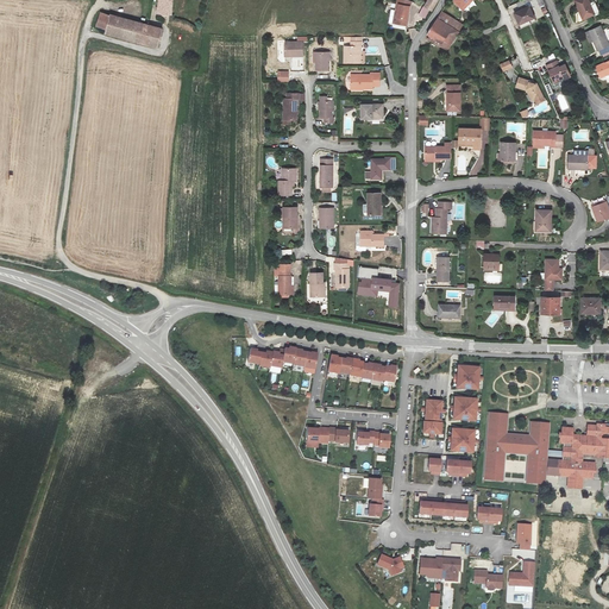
[(171,17),(173,0),(158,0),(157,14),(171,17)]
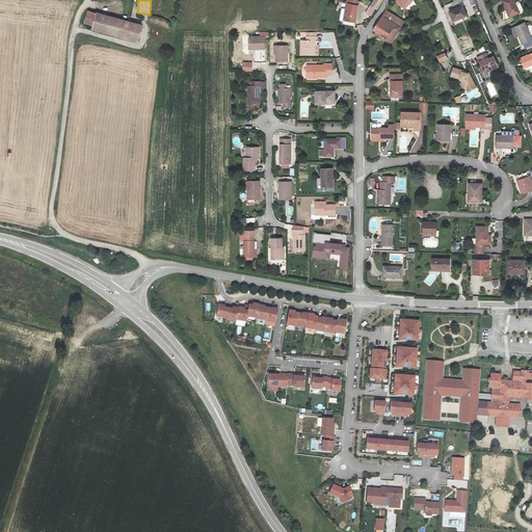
[(353,24),(357,2),(352,0),(346,0),(346,5),(347,5),(345,22),(353,24)]
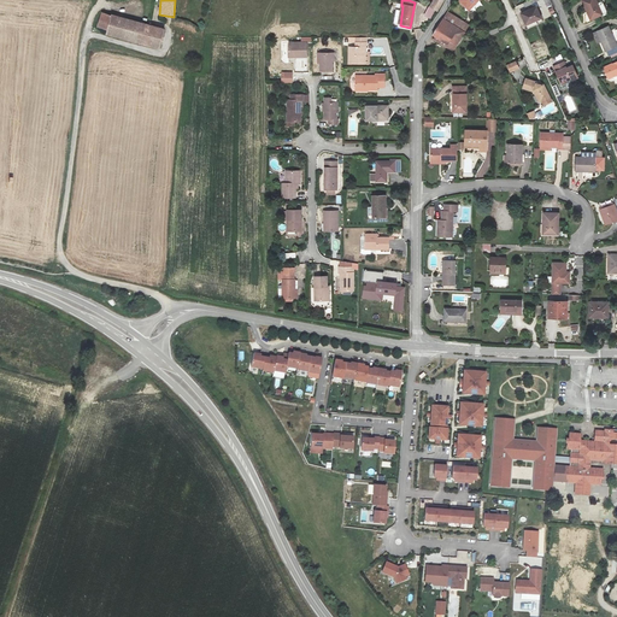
[(442,0),(434,0),(430,6),(435,9),(436,10),(442,0)]
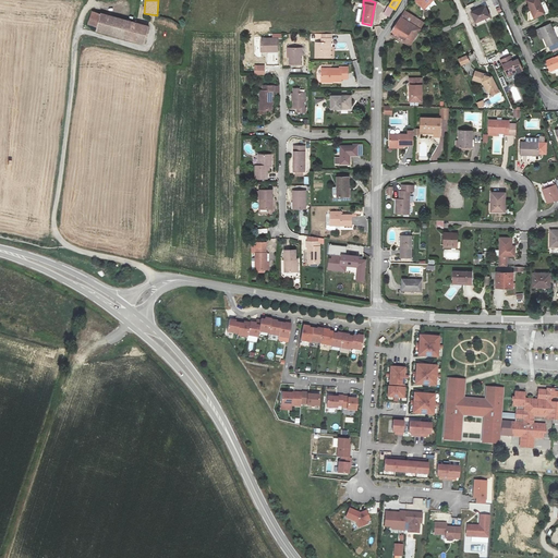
[(545,13),(538,0),(526,0),(534,17),(545,13)]
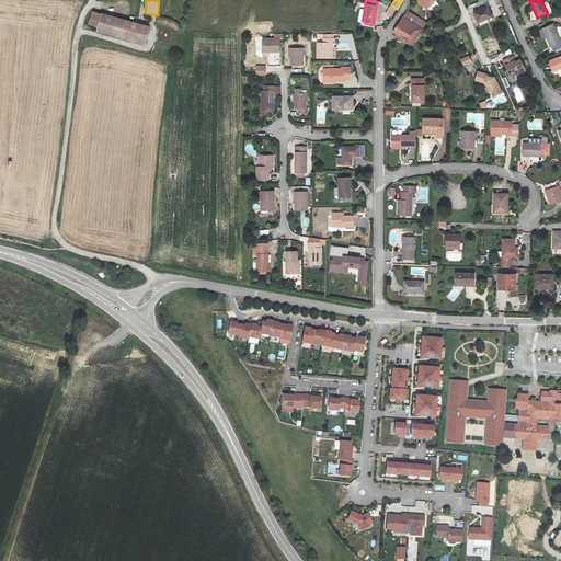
[(433,3),(431,1),(423,9),(424,10),(433,3)]
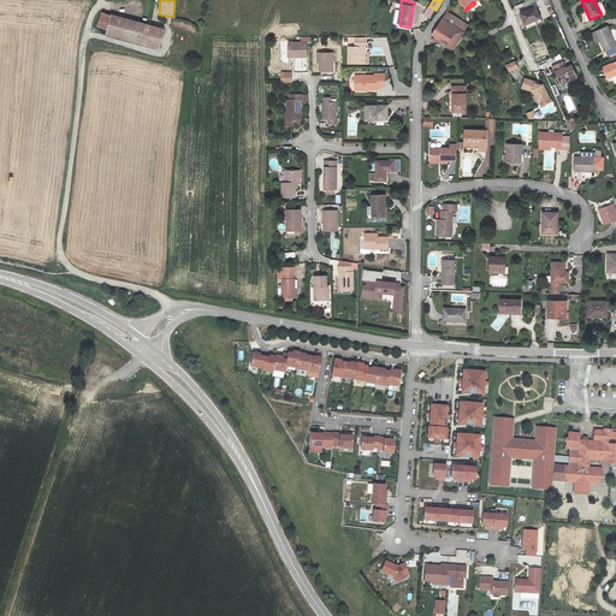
[(542,21),(537,9),(522,15),(527,27),(542,21)]
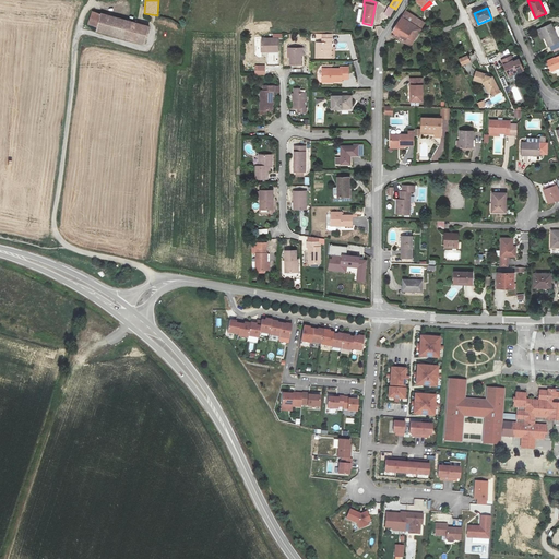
[(401,16),(391,31),(405,40),(407,37),(414,40),(421,30),(425,22),(416,16),(405,10),(401,16)]
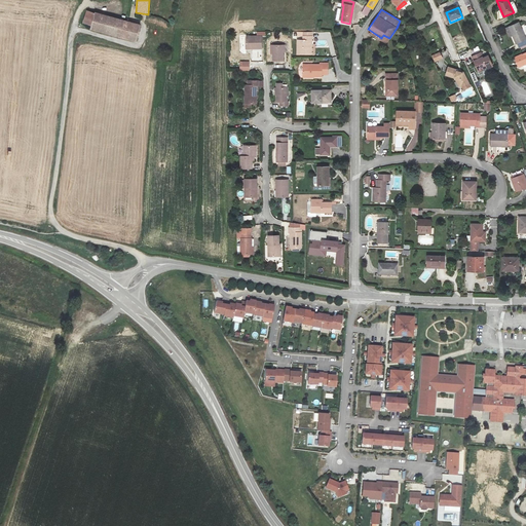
[(83,27),(90,29),(95,14),(87,12),(83,27)]
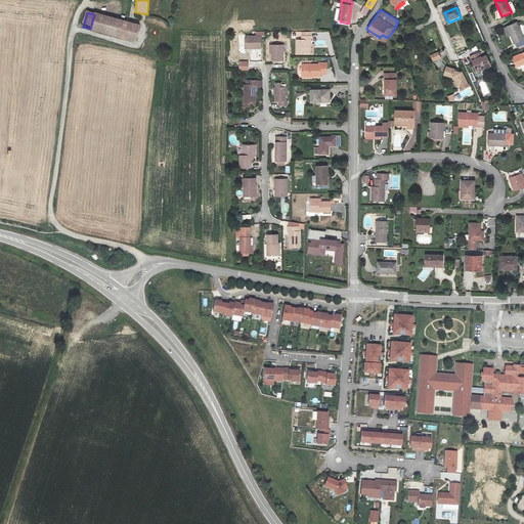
[(129,26),(119,22),(100,16),(94,14),(90,29),(90,31),(102,34),(134,44),(139,28),(129,26)]
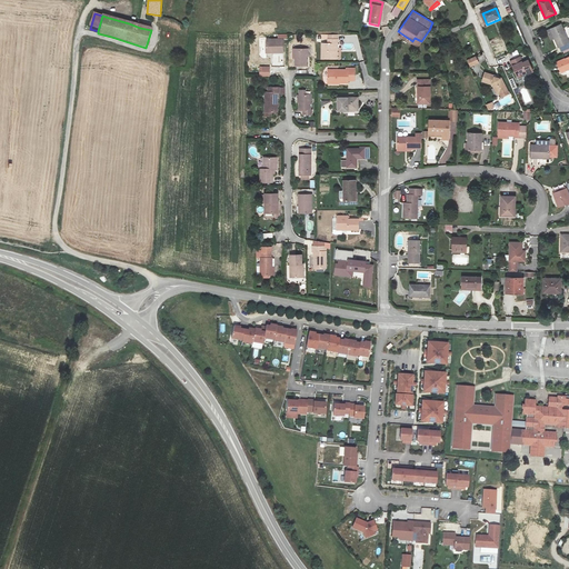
[(568,42),(562,25),(548,31),(551,40),(555,39),(558,48),(568,42)]
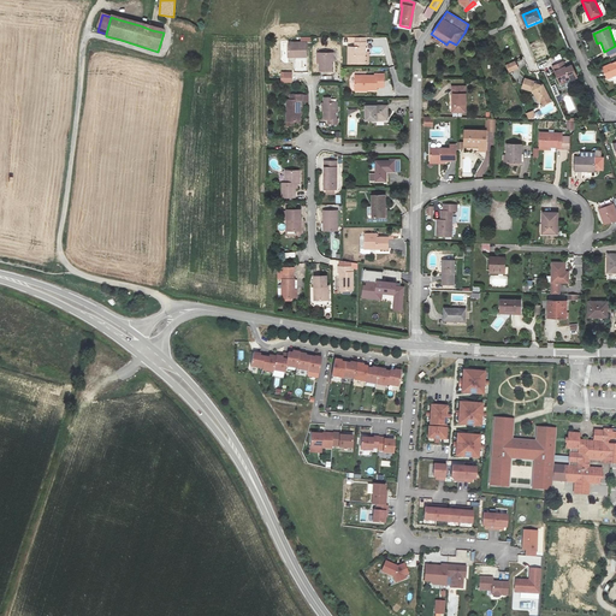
[(301,59),(301,63),(306,63),(307,45),(288,45),(288,59),(294,59),(301,59)]
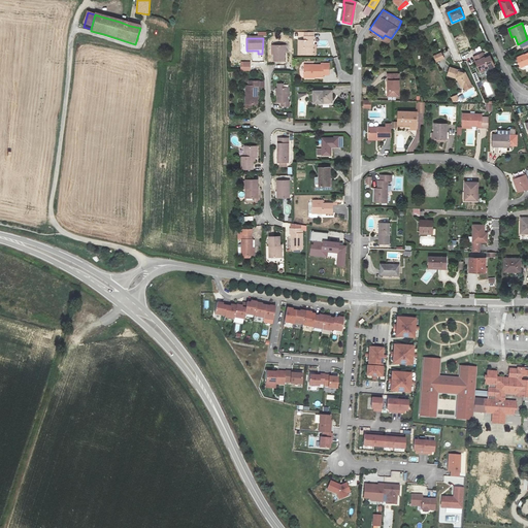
[(299,58),(312,58),(312,43),(315,44),(315,39),(305,39),(305,43),(299,43),(299,58)]
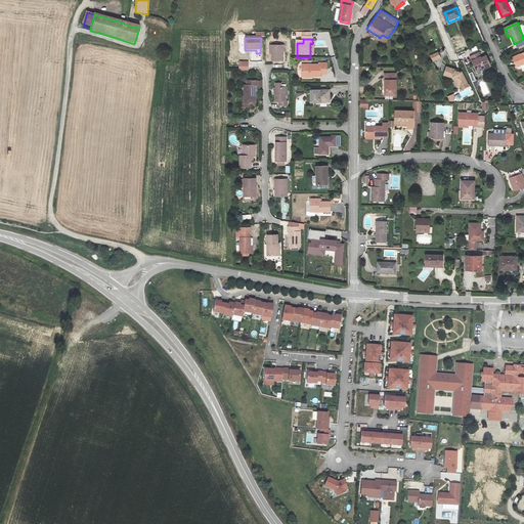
[(282,48),(272,48),(272,62),(282,62),(282,48)]
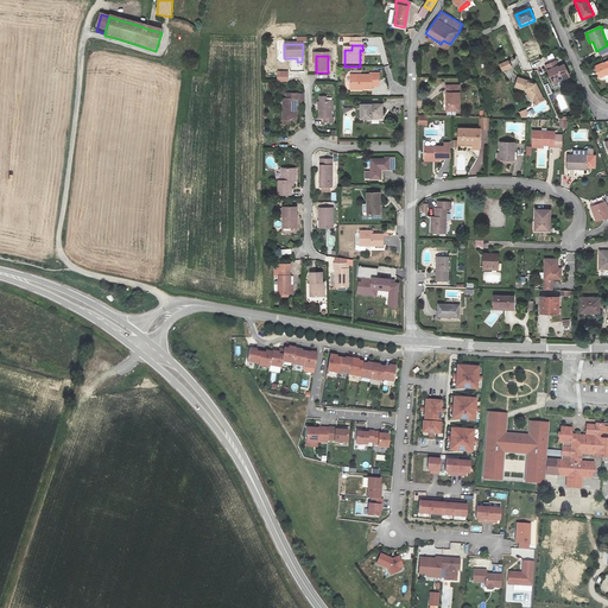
[(511,68),(507,61),(499,65),(502,71),(511,68)]
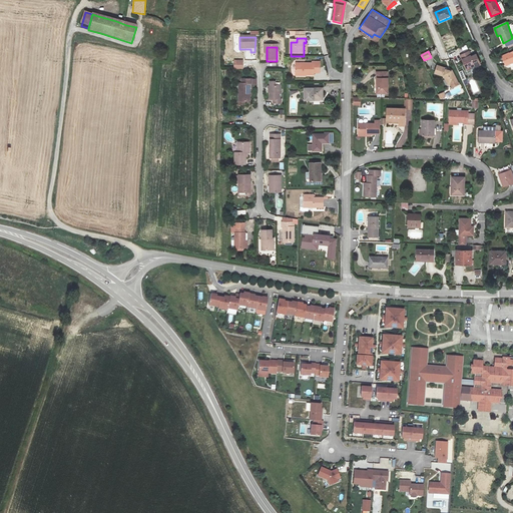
[(512,51),(502,56),(506,65),(512,62),(512,51)]
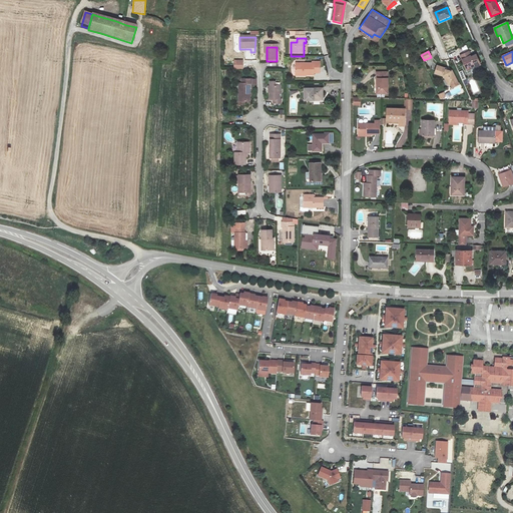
[(472,57),(469,52),(461,55),(464,63),(463,64),(465,65),(467,71),(471,69),(472,67),(475,66),(476,67),(481,65),(476,55),(472,57)]
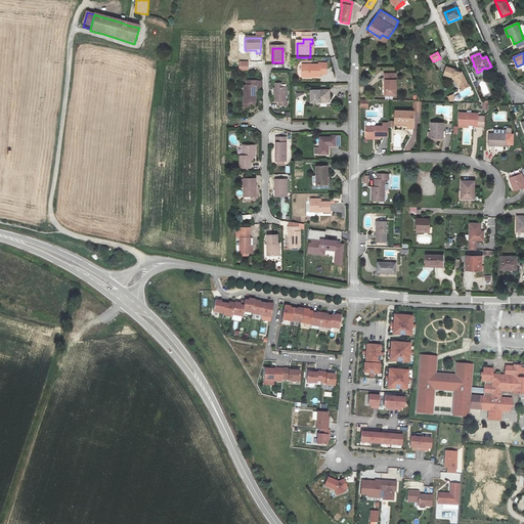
[(238,70),(249,71),(249,61),(238,61),(238,70)]
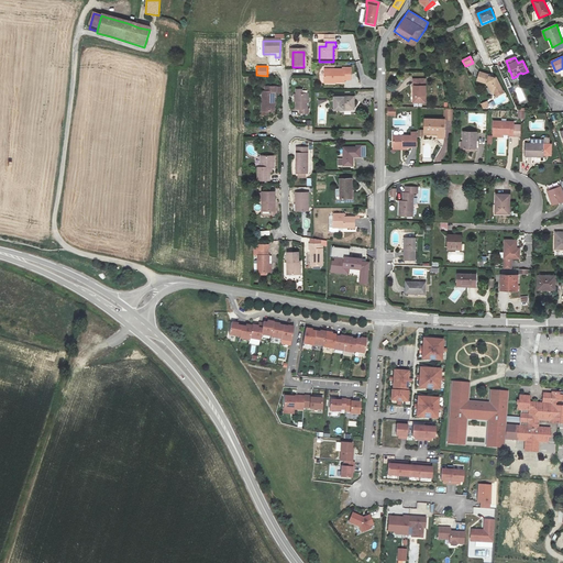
[(323,73),(323,84),(334,84),(334,85),(343,85),(343,84),(350,84),(350,72),(341,72),(341,73),(323,73)]
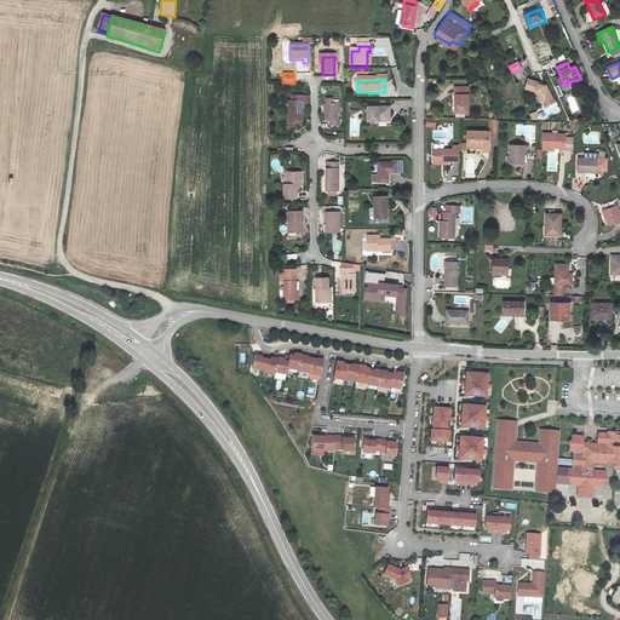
[(526,89),(537,92),(543,102),(545,101),(549,105),(556,101),(546,85),(545,86),(539,84),(539,82),(528,80),(526,89)]
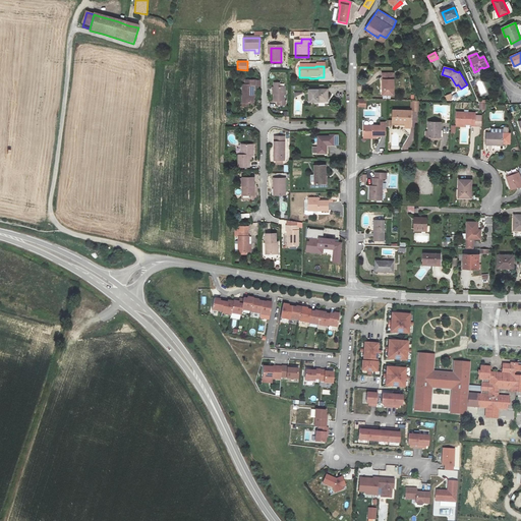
[(394,73),(383,73),(383,81),(385,82),(385,95),(394,95),(394,73)]
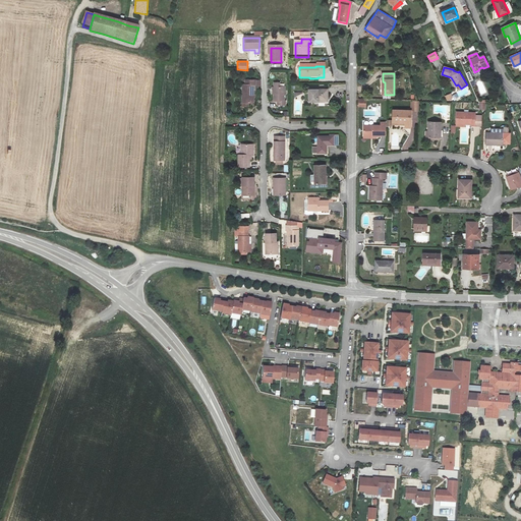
[(254,88),(255,88),(255,82),(246,82),(246,88),(243,88),(243,105),(254,105),(254,99),(254,88)]
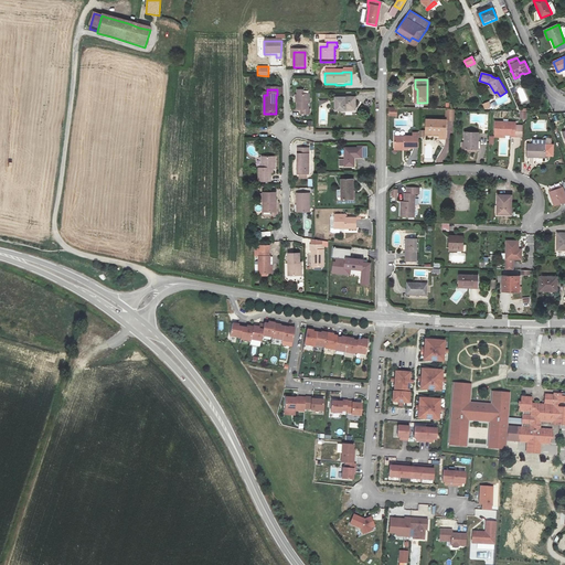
[(309,97),(297,97),(297,113),(308,113),(309,97)]
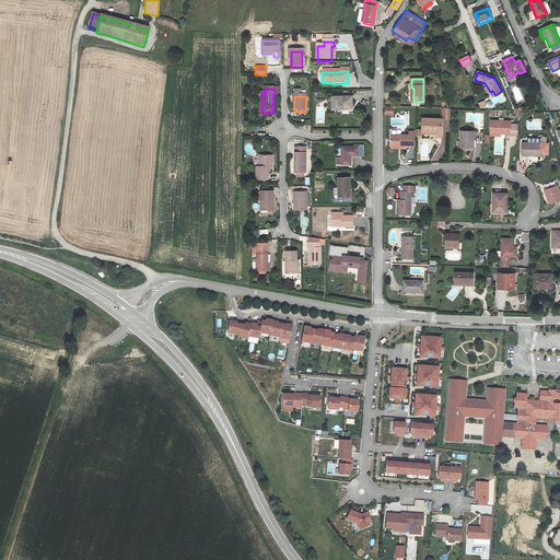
[(331,115),(341,115),(341,111),(352,112),(352,101),(331,101),(331,115)]
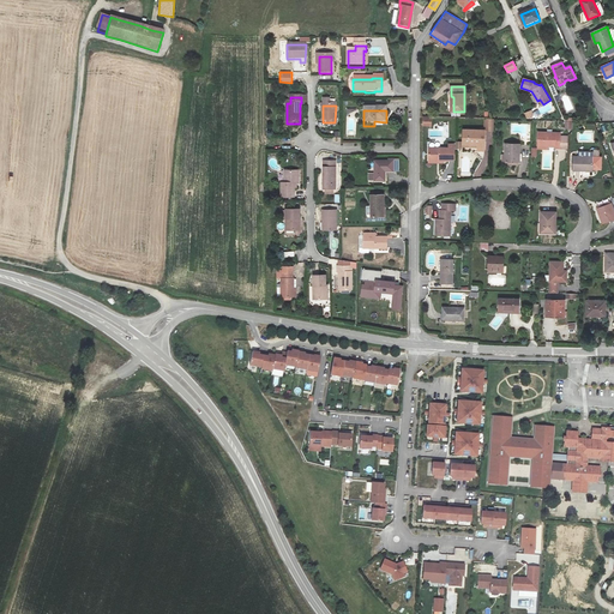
[(483,131),(463,131),(463,146),(477,148),(477,151),(485,151),(485,130),(494,130),(495,120),(486,120),(486,127),(483,127),(483,131)]
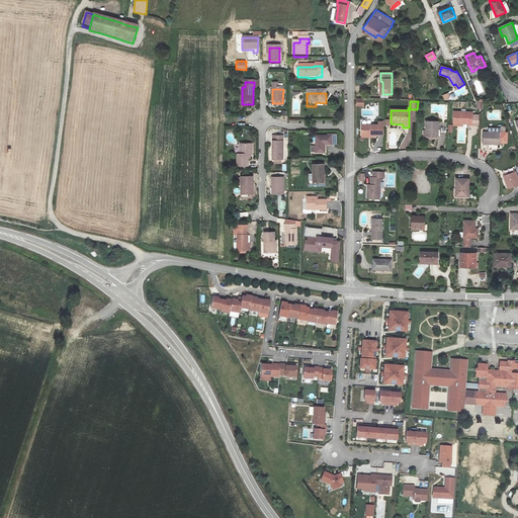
[(473,116),(475,112),(455,112),(454,123),(469,123),(469,124),(478,125),(478,116),(473,116)]
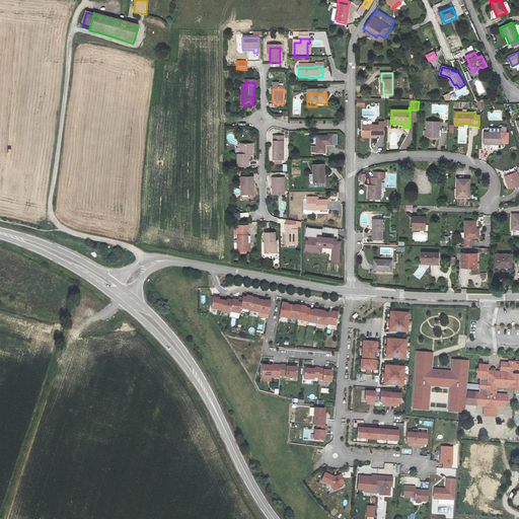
[(361,125),(361,138),(375,138),(375,136),(384,136),(384,122),(379,122),(379,125),(361,125)]
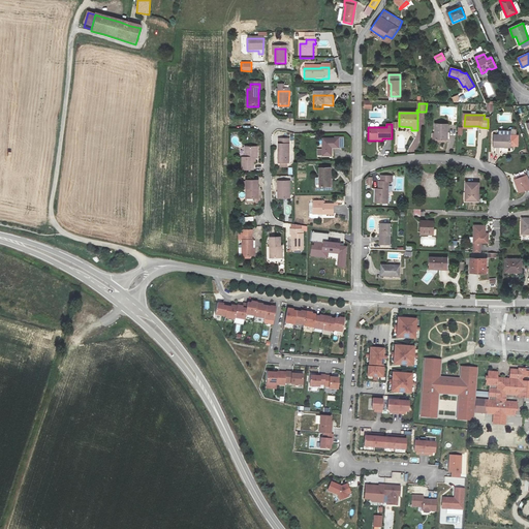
[(447,125),(435,125),(435,133),(432,133),(432,139),(447,139),(447,125)]
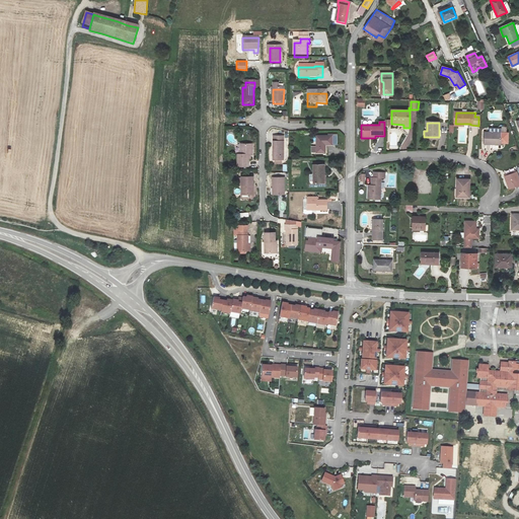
[(485,132),(485,144),(501,144),(501,143),(508,143),(508,133),(507,133),(507,128),(502,127),(502,129),(490,129),(490,132),(485,132)]
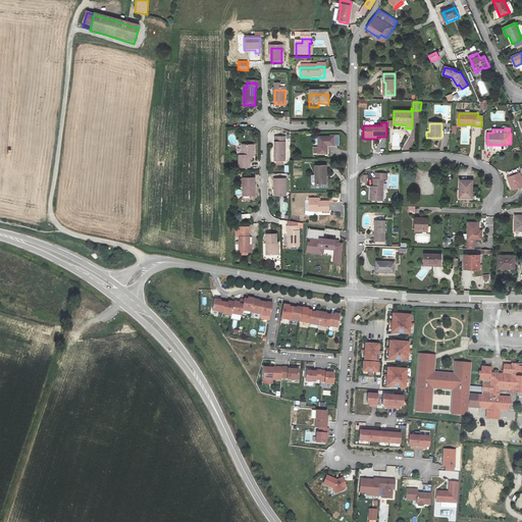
[(334,142),(318,141),(318,157),(327,158),(327,150),(334,150),(334,142)]
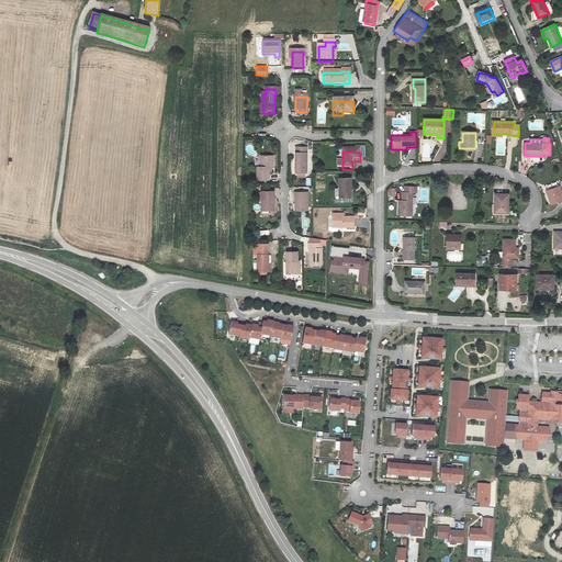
[(305,158),(294,158),(294,178),(305,178),(305,158)]
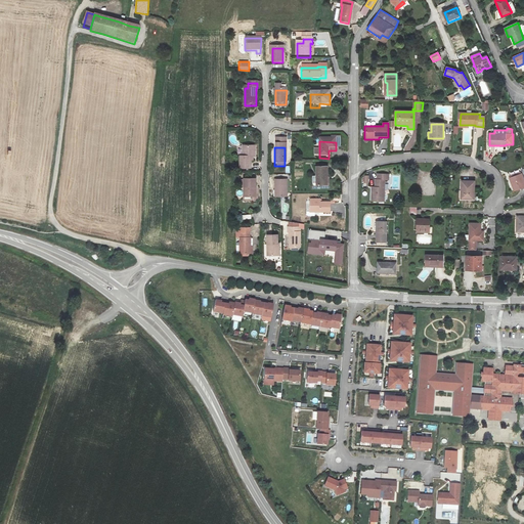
[(245,153),(242,156),(242,159),(238,159),(238,170),(250,170),(250,163),(252,163),(252,159),(254,159),(254,154),(252,154),(252,148),(245,148),(245,153)]
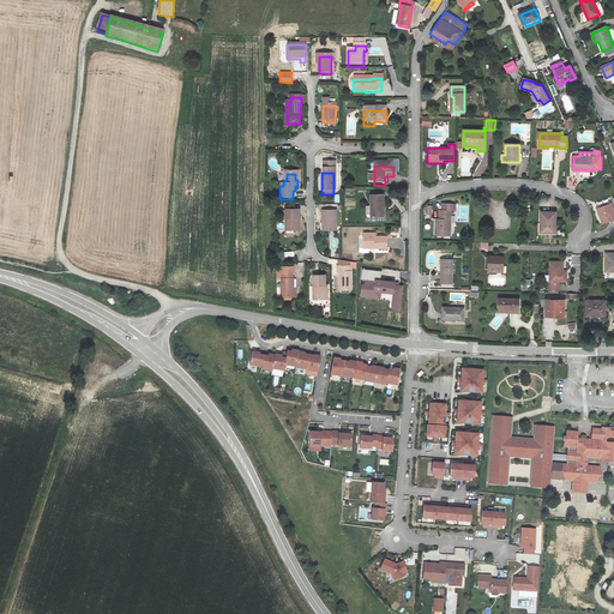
[(383,199),(371,199),(371,221),(383,221),(383,199)]
